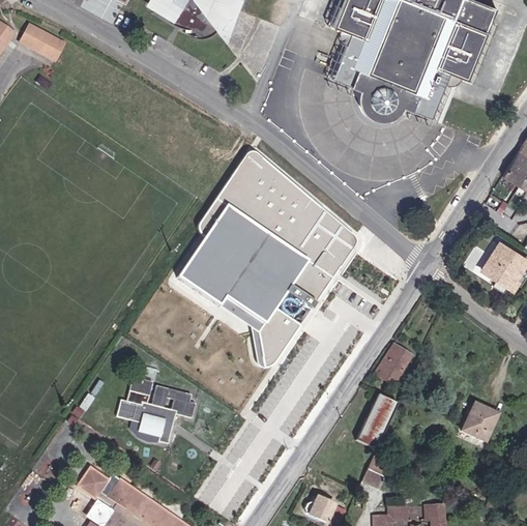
[(212,0),(229,0),(231,0),(166,0),(164,7),(180,15),(184,31),(181,34),(188,44),(198,36),(202,37),(207,35),(212,32),(215,25),(218,15),(216,11),(211,5),(212,0)]
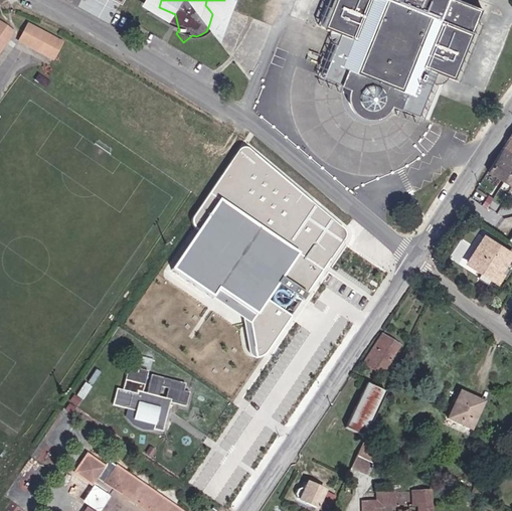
[(472,0),(333,0),(330,8),(324,23),(331,26),(345,31),(342,40),(339,40),(324,77),(354,89),(362,93),(363,102),(374,105),(381,100),(390,103),(415,113),(430,78),(431,76),(429,75),(432,66),(447,70),(456,73),(464,52),(482,4),(472,0)]
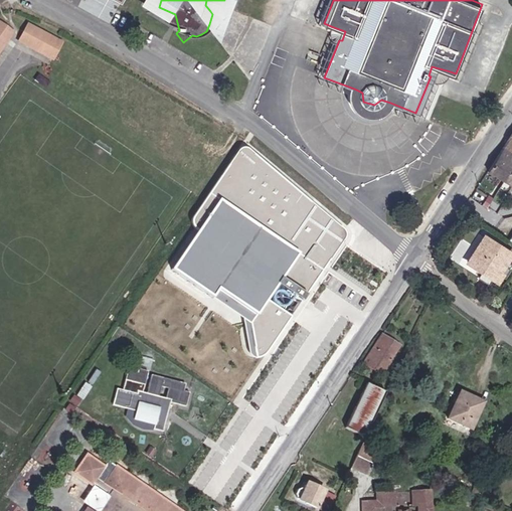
[(0,27),(0,65),(20,36),(2,24),(0,27)]
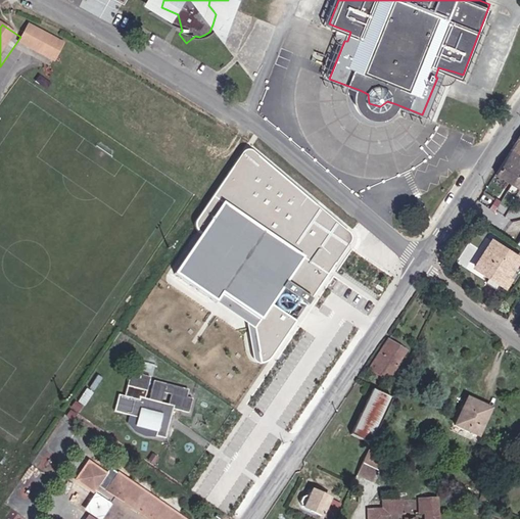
[(24,46),(58,66),(67,50),(71,46),(36,26),(24,46)]
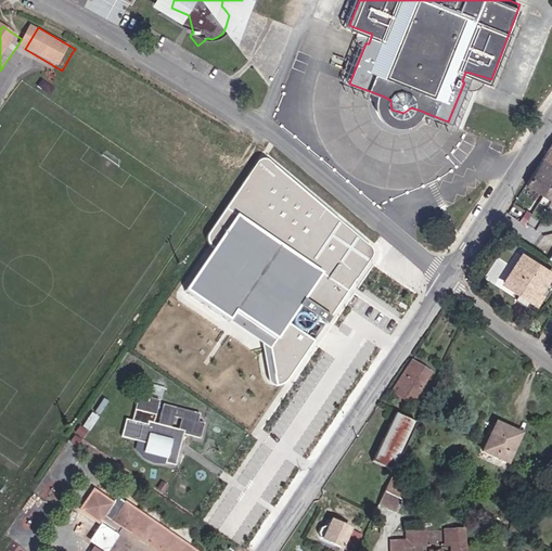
[(366,43),(369,43),(372,34),(357,28),(357,31),(358,37),(362,41),(366,43)]
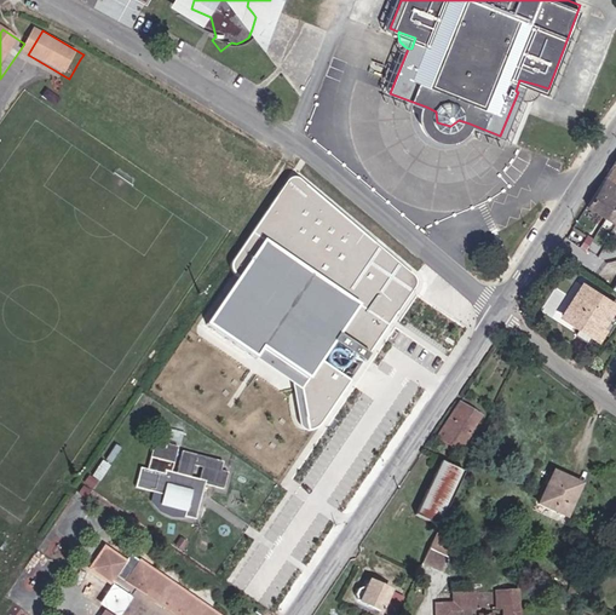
[(530,95),(535,91),(537,85),(519,80),(516,91),(518,92),(517,95),(524,97),(530,95)]
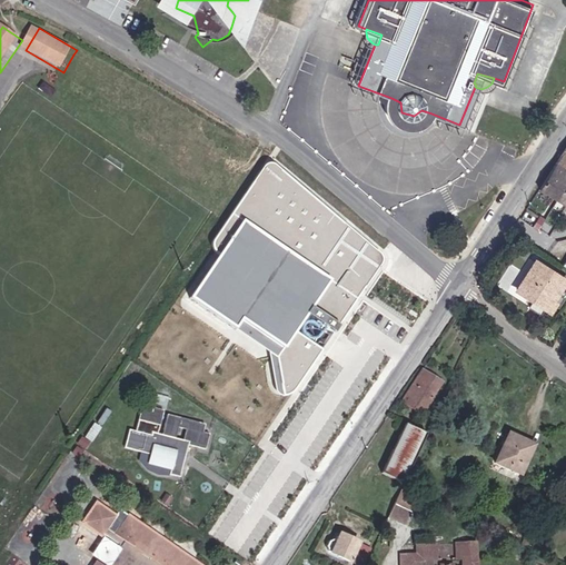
[(415,125),(424,121),(432,114),(421,110),(414,116),(401,112),(400,102),(391,98),(390,106),(391,111),(395,117),(400,121),(405,125),(415,125)]
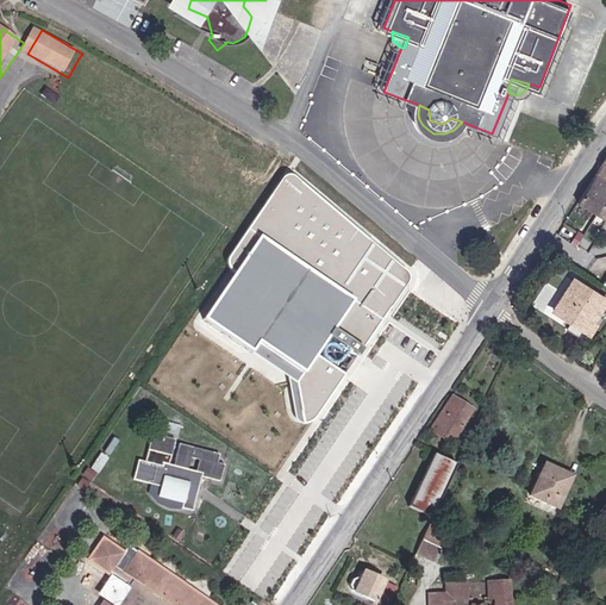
[(298,174),(281,174),(222,260),(233,267),(199,316),(288,376),(293,424),(312,424),(332,394),(387,313),(404,287),(406,282),(408,274),(298,174)]
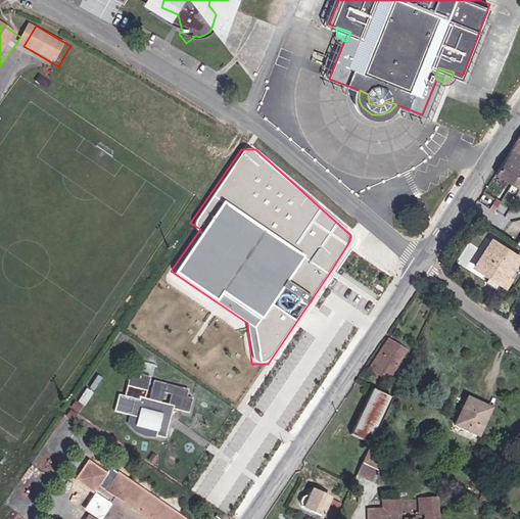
[(519,153),(513,149),(500,172),(519,183),(519,153)]
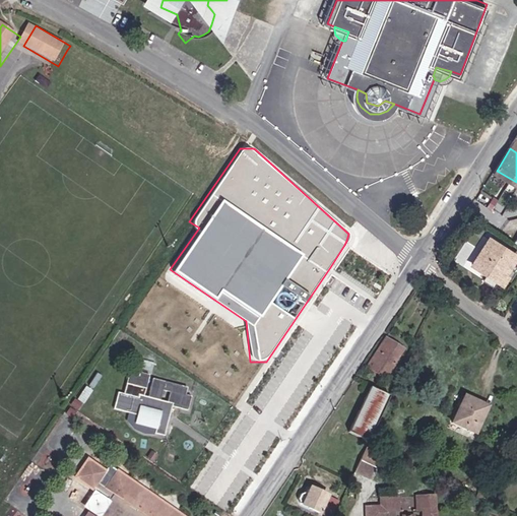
[(502,276),(515,256),(491,239),(476,258),(502,276)]
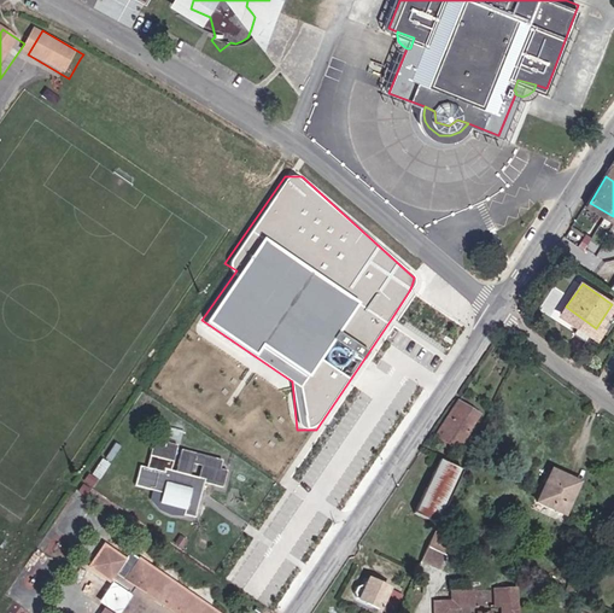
[(591,334),(596,328),(566,307),(562,313),(591,334)]
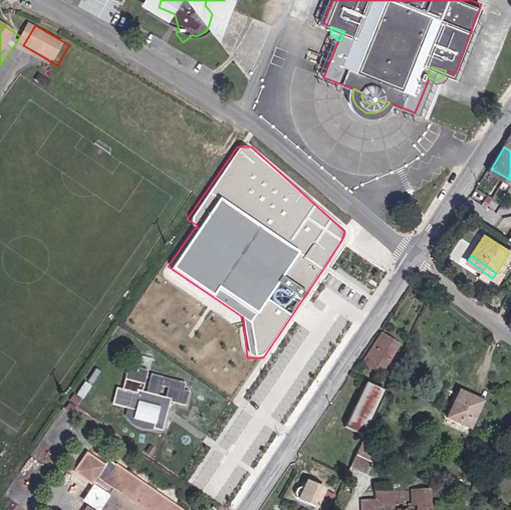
[(189,294),(238,326),(243,319),(194,288),(189,294)]
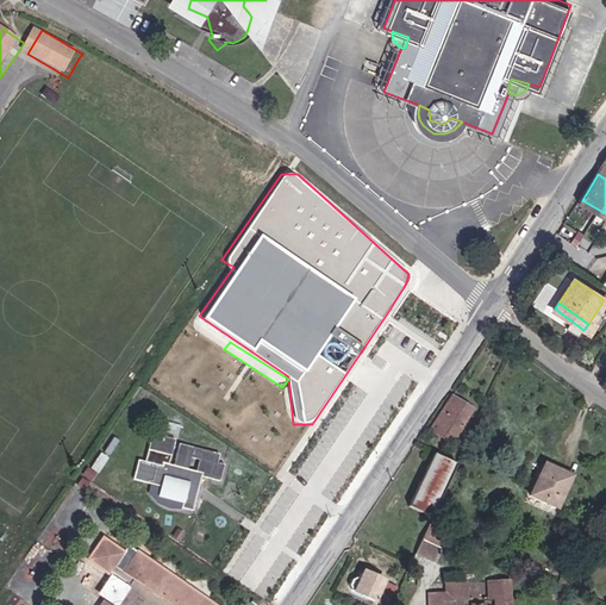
[(464,424),(460,420),(463,415),(470,419),(473,410),(470,407),(470,405),(456,394),(433,428),(441,432),(438,436),(445,441),(448,440),(453,443),(464,424)]
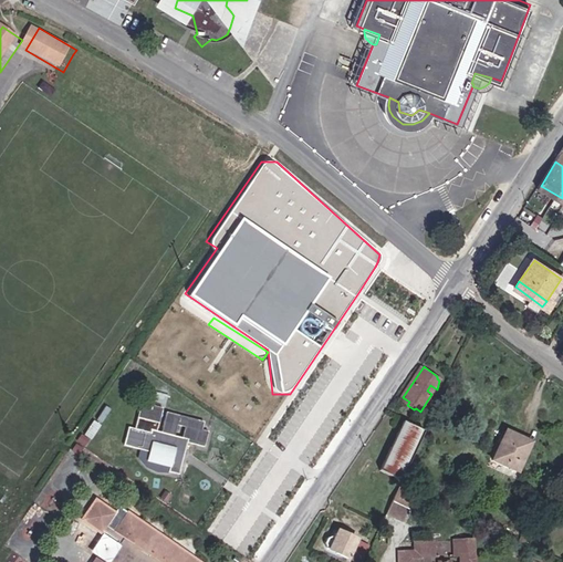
[(145,448),(152,450),(150,457),(174,462),(170,472),(184,475),(190,441),(207,445),(209,430),(205,429),(198,427),(199,419),(167,412),(162,434),(157,433),(163,405),(142,399),(135,427),(127,426),(124,444),(145,448)]
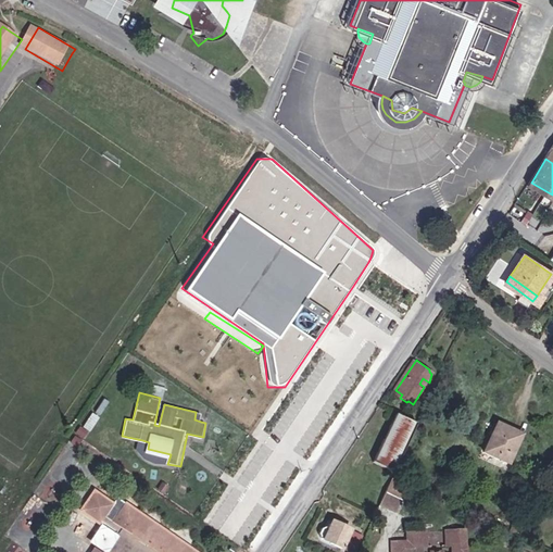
[(373,460),(393,469),(416,421),(396,411),(373,460)]
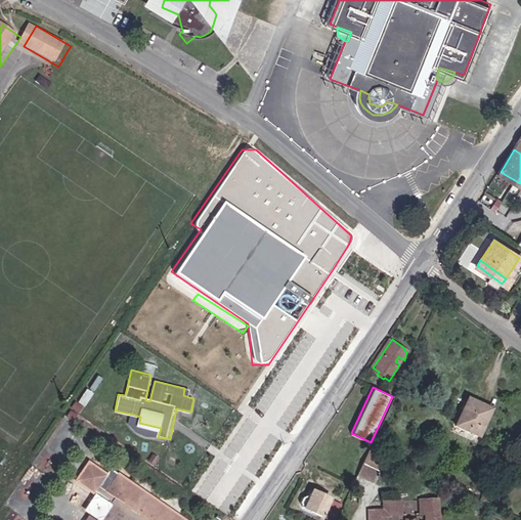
[(457,424),(481,437),(491,415),(477,407),(480,400),(470,396),(457,424)]
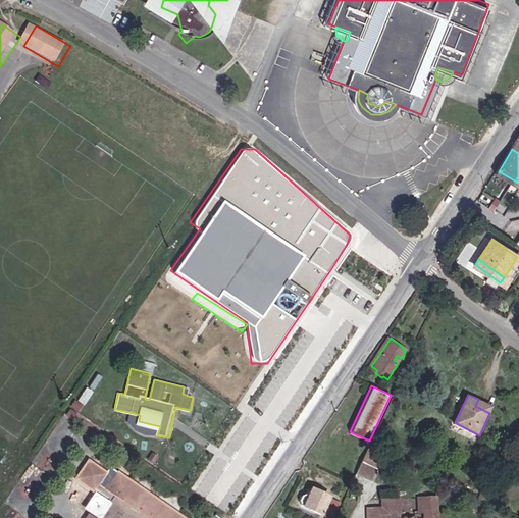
[(489,413),(492,407),(478,399),(475,406),(489,413)]
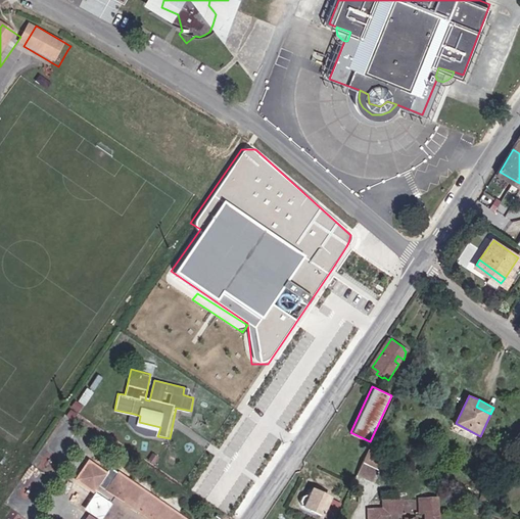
[(146,433),(157,436),(160,427),(139,422),(140,416),(134,414),(133,422),(135,426),(138,429),(146,433)]
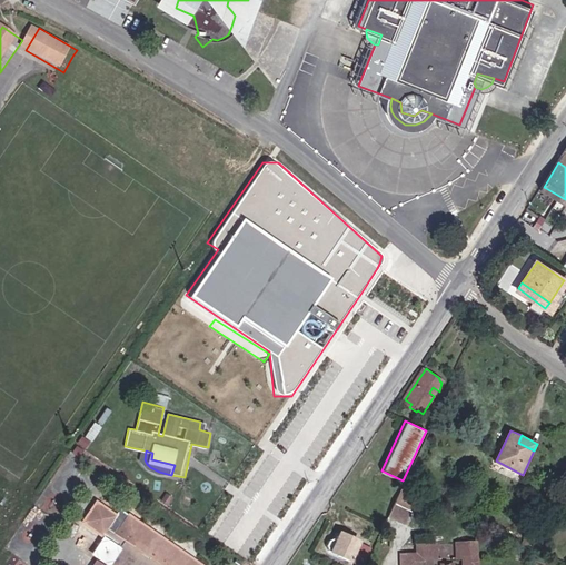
[(413,499),(397,492),(389,508),(405,516),(413,499)]
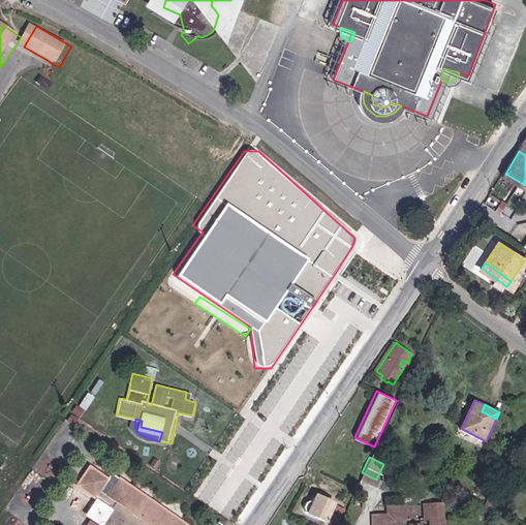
[(185,524),(120,476),(116,482),(91,464),(78,482),(94,494),(98,491),(115,504),(142,524),(93,524),(185,524)]
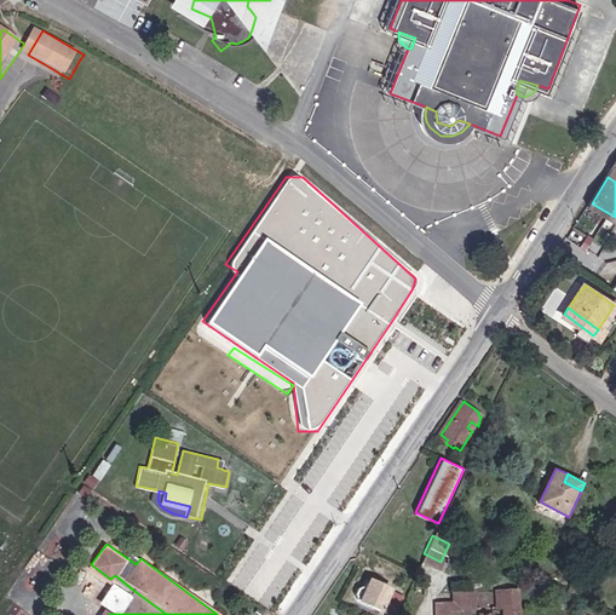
[(438,565),(441,562),(424,553),(422,558),(438,565)]
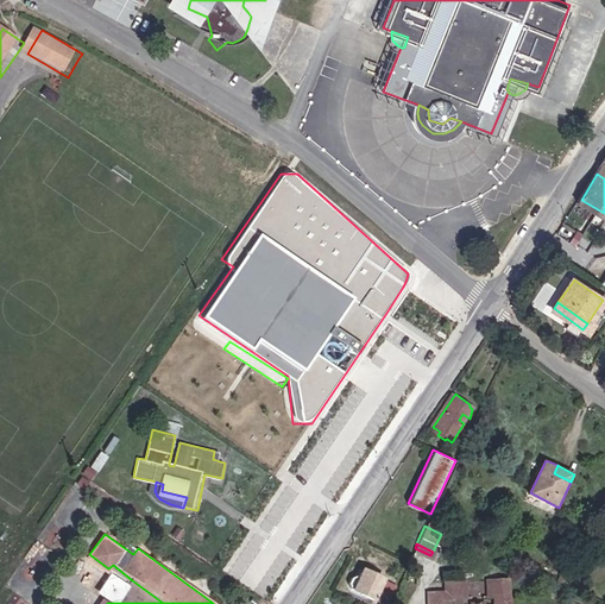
[(351,589),(376,603),(386,582),(366,571),(360,582),(355,579),(351,589)]
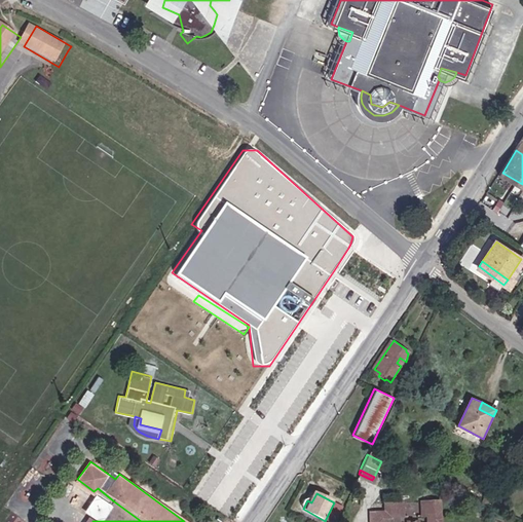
[(394,512),(400,512),(400,501),(389,500),(390,496),(379,496),(379,502),(364,502),(364,518),(379,518),(379,521),(437,521),(438,497),(421,497),(421,511),(423,512),(424,521),(413,521),(413,515),(403,515),(403,521),(394,521),(394,512)]
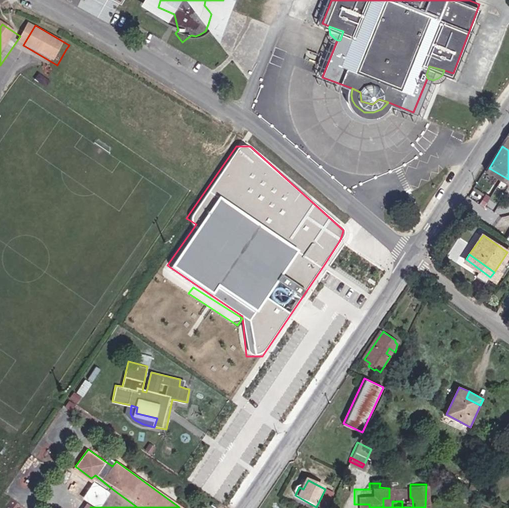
[(137,507),(111,488),(96,507),(89,501),(83,507),(90,507),(137,507)]
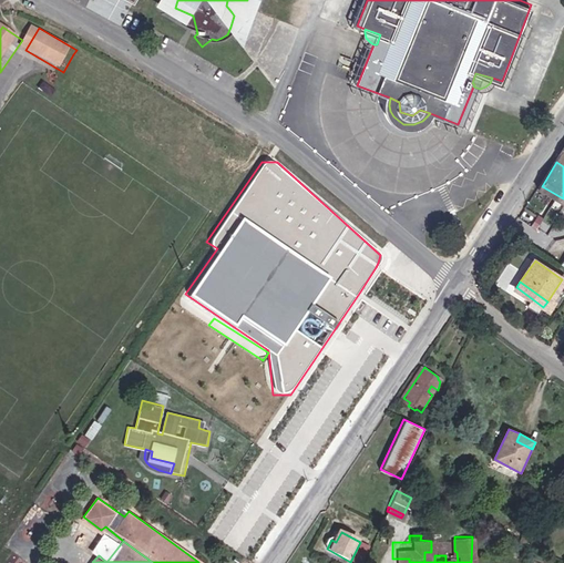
[(350,562),(362,562),(370,545),(360,542),(350,562)]
